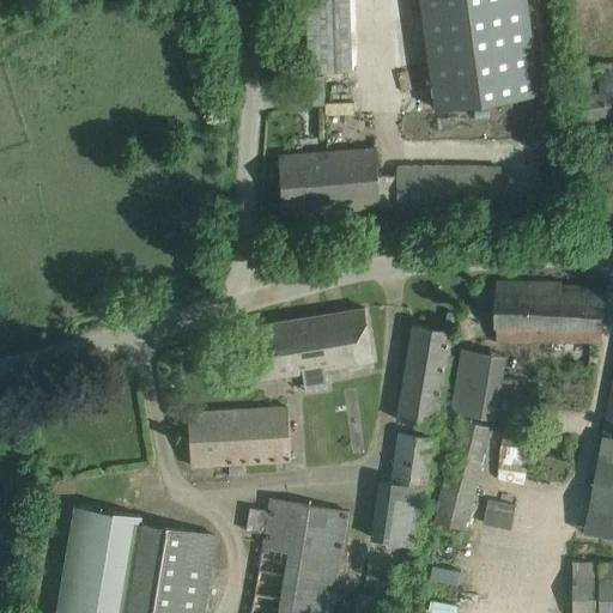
[(347,0),(308,0),(310,71),(351,70),(347,0)]
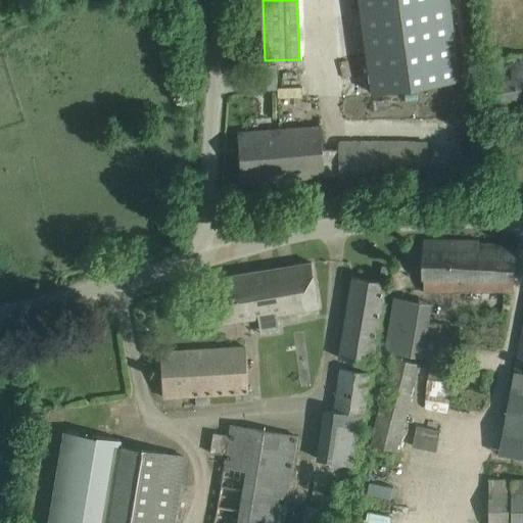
[(465,88),(450,0),(358,0),(372,101),(465,88)]
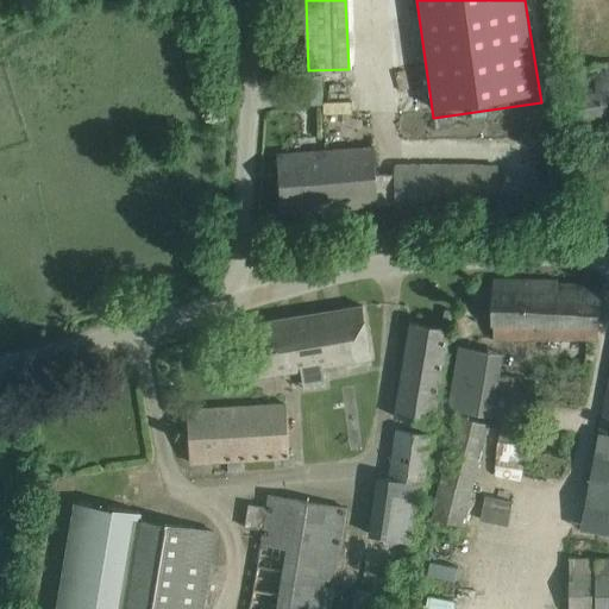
[(608,62),(575,67),(583,133),(608,130),(608,62)]
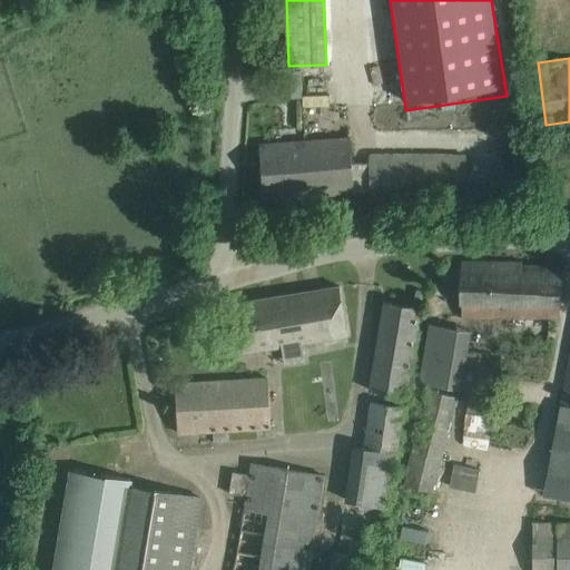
[(349,138),(303,141),(308,196),(353,192),(349,138)]
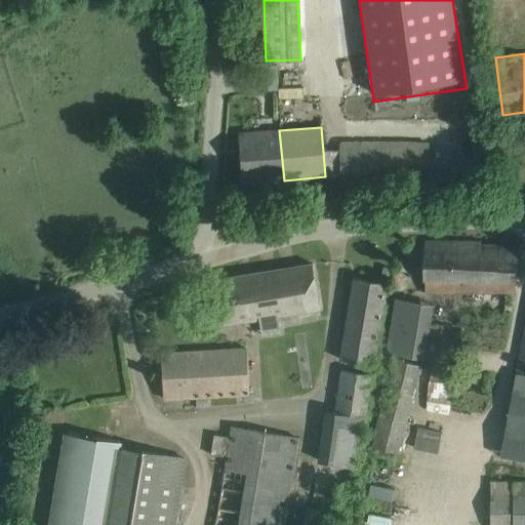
[(284,180),(279,130),(239,133),(243,185),(284,180)]
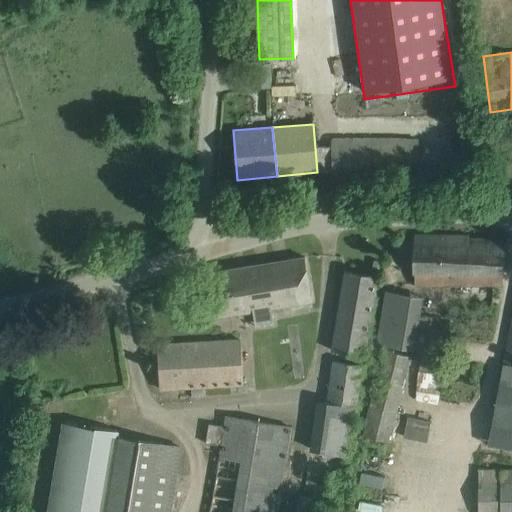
[(418,140),(333,140),(333,184),(418,184),(418,140)]
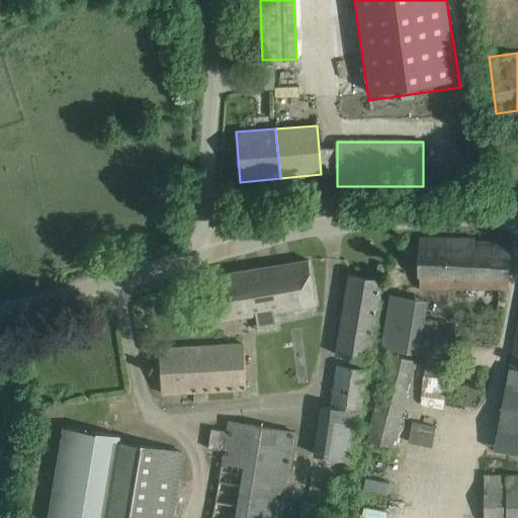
[(473,245),(473,238),(419,237),(419,288),(508,288),(509,245),(473,245)]
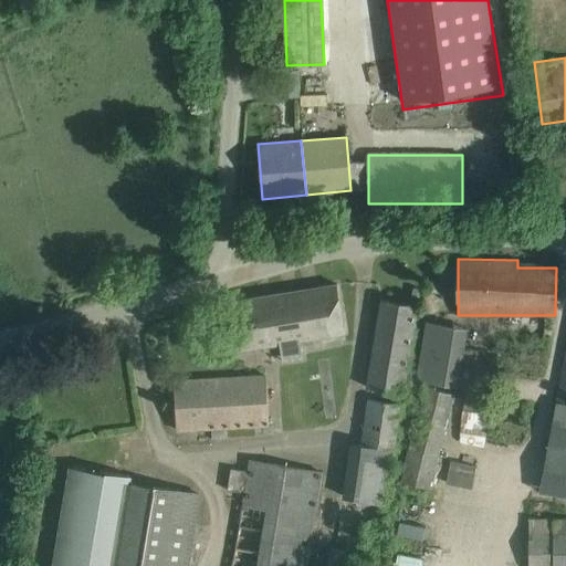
[(336,284),(232,301),(240,350),(280,344),(300,341),(344,333),(336,284)]
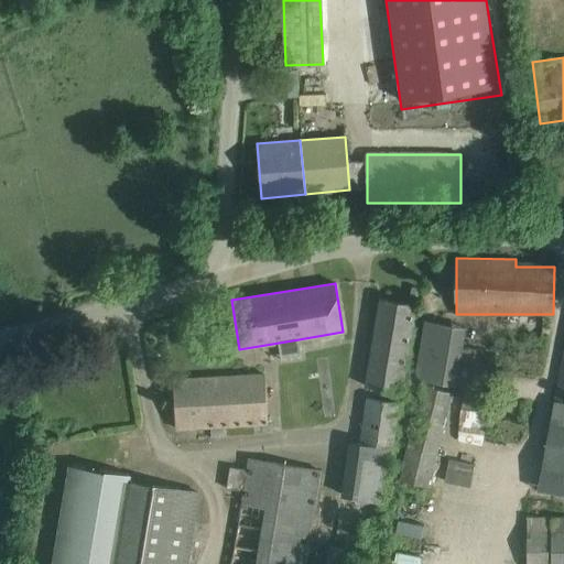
[(379,297),(376,320),(365,386),(401,392),(415,303),(379,297)]
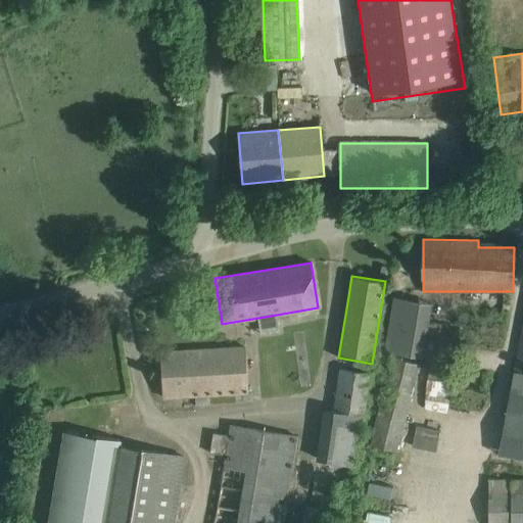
[(394,297),(385,352),(422,358),(430,303),(394,297)]
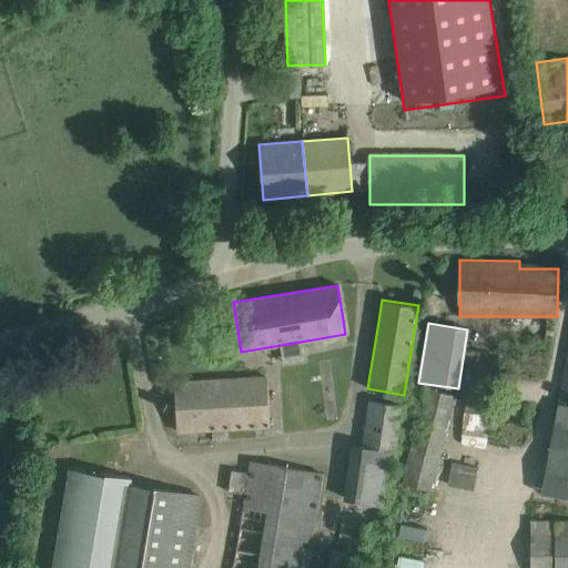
[(567,350),(558,403),(567,404),(567,350)]
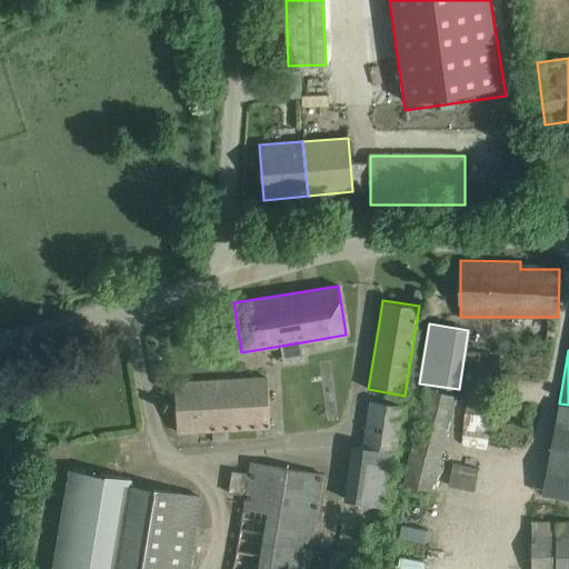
[(267,378),(173,383),(177,432),(199,431),(212,430),(227,429),(270,427),(268,400),(267,378)]
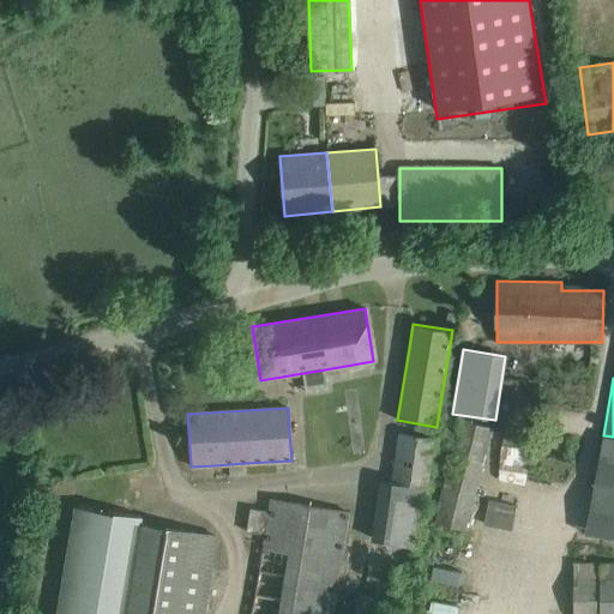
[(435,523),(465,530),(489,427),(458,417),(452,449),(444,486),(435,523)]
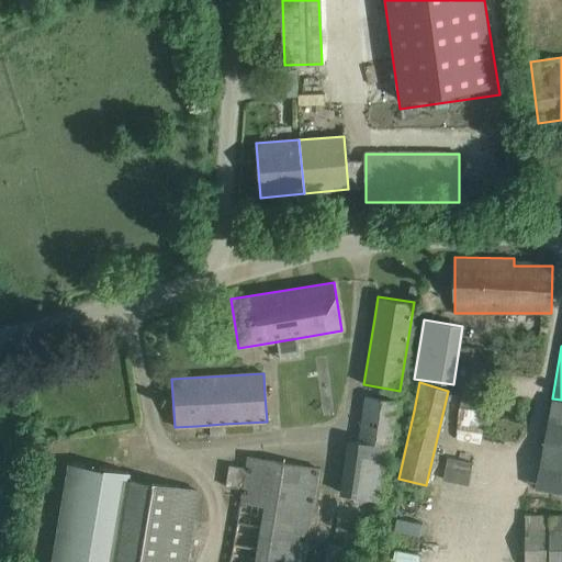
[(491,397),(462,391),(459,407),(456,438),(482,444),(491,397)]
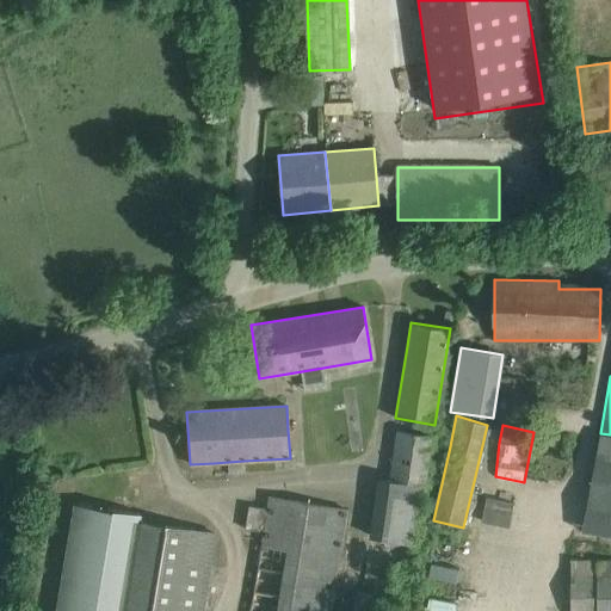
[(396,431),(389,481),(420,485),(425,486),(432,436),(396,431)]
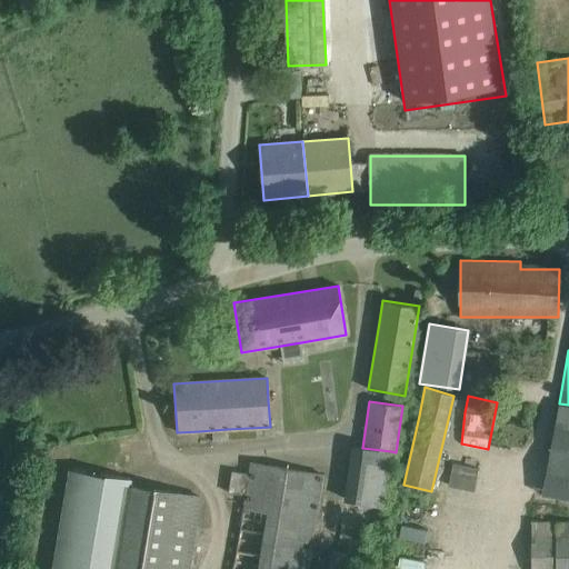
[(232,568),(306,568),(322,475),(251,462),(249,473),(231,470),(228,492),(246,496),(232,568)]
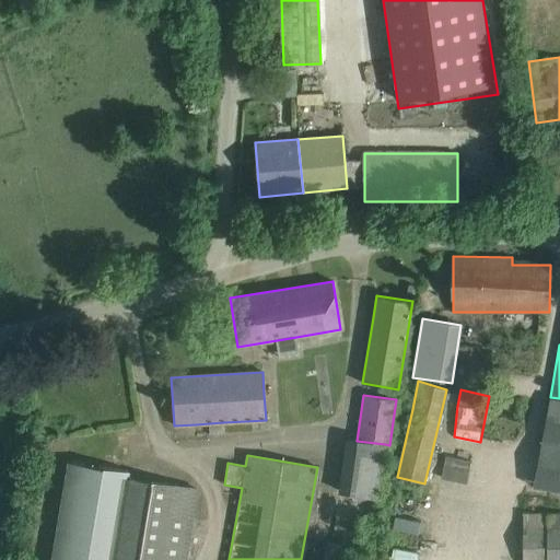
[(70,461),(53,559),(185,559),(197,489),(127,477),(128,470),(70,461)]
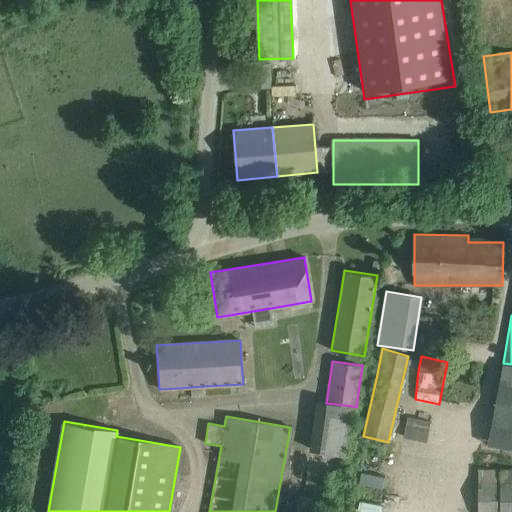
[(511,511),(511,469),(479,469),(476,511),(511,511)]
